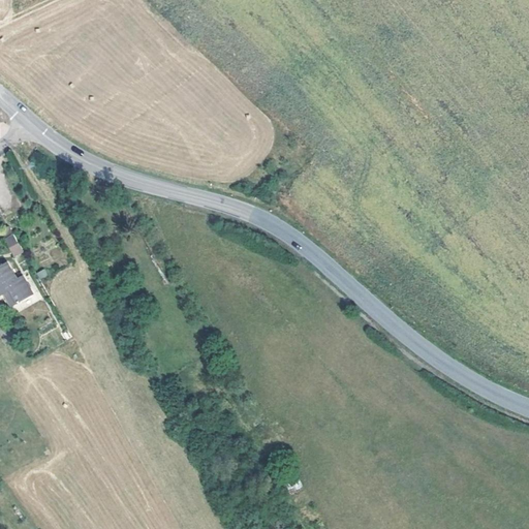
[(11,249),(21,245),(14,232),(5,238),(11,249)]
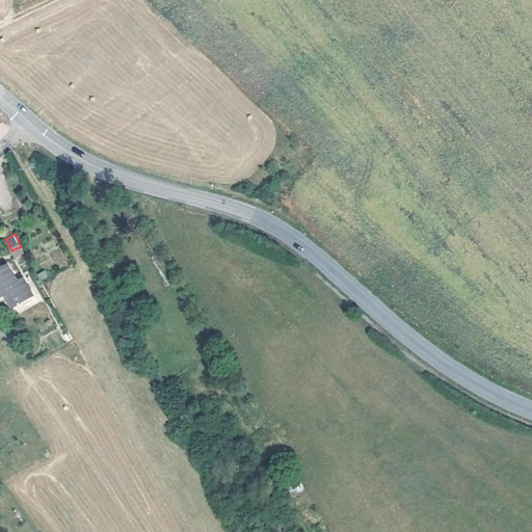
[(16,258),(25,253),(21,246),(11,250),(16,258)]
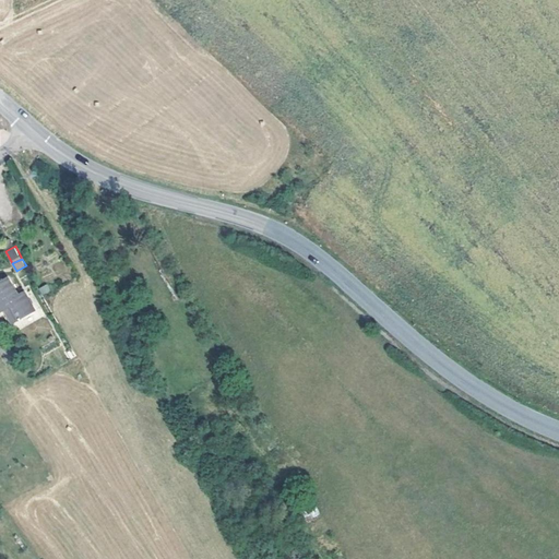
[(9,276),(0,281),(0,308),(0,309),(8,305),(16,321),(36,311),(24,292),(19,295),(9,276)]
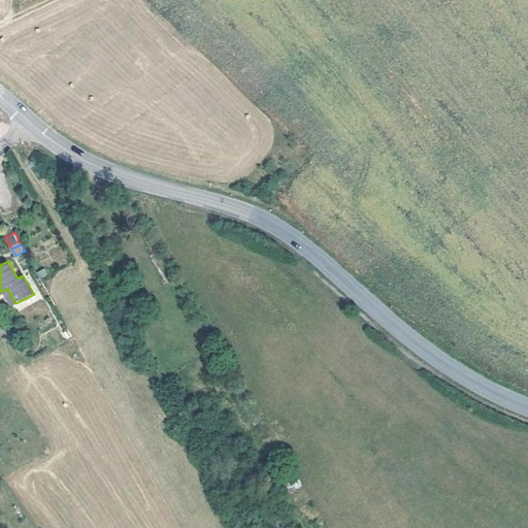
[(5,402),(0,404),(0,419),(1,420),(11,413),(5,402)]
